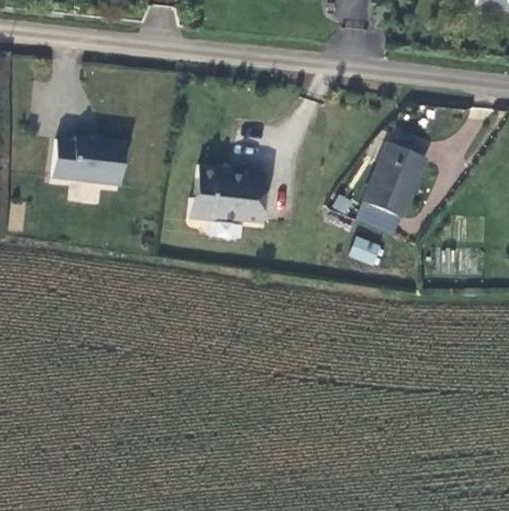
[(54,174),(122,183),(128,140),(79,133),(78,138),(59,136),(54,174)]
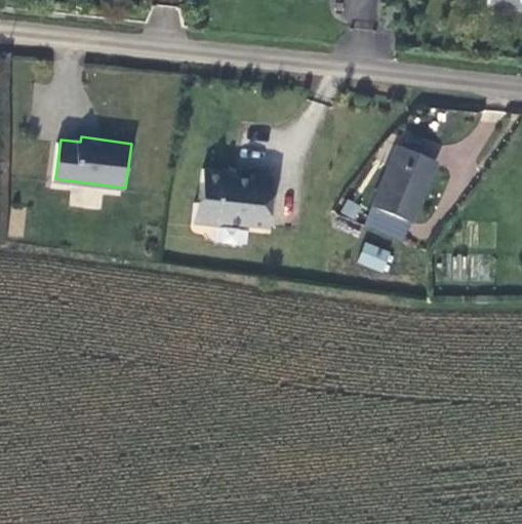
[(399,146),(364,225),(400,241),(435,161),(399,146)]
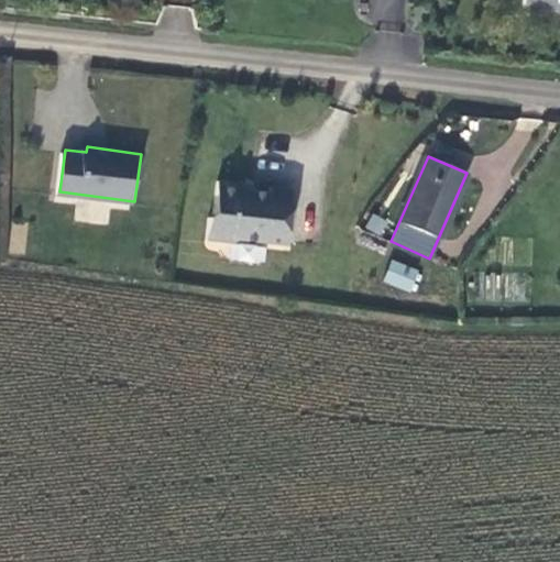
[(249,185),(220,180),(211,218),(208,240),(234,243),(241,239),(289,244),(296,190),(272,187),(271,193),(253,190),(249,185)]
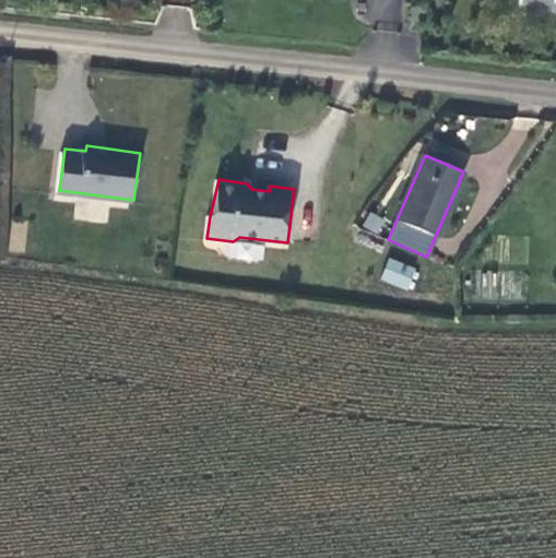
[(415,269),(390,259),(381,280),(406,289),(415,269)]
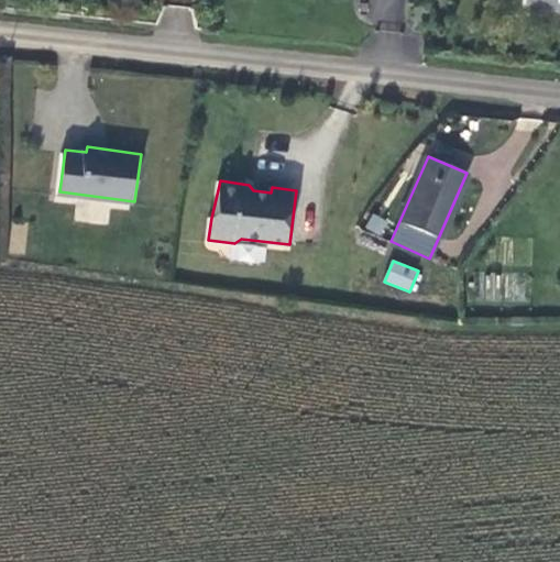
All buildings are outlined.
